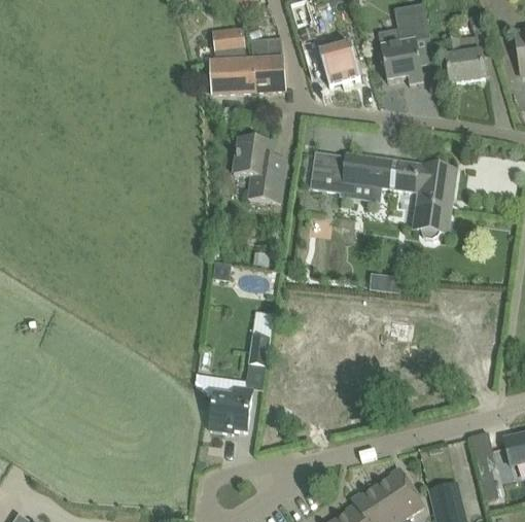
[(236,0),(240,11),(255,6),(253,0),(236,0)]
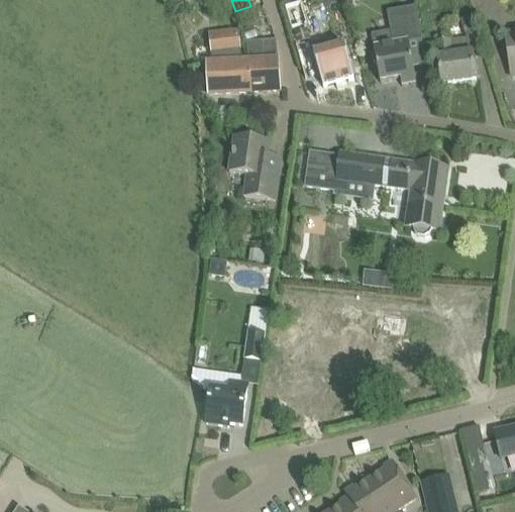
[(286,1),(297,38),(308,35),(299,0),(290,0),(286,1)]
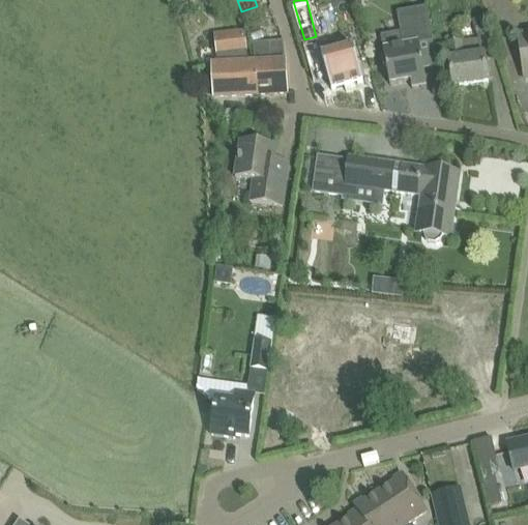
[(381,45),(382,48),(380,51),(381,60),(385,63),(388,82),(409,78),(410,85),(424,82),(417,40),(431,37),(426,3),(396,8),(401,41),(381,45)]
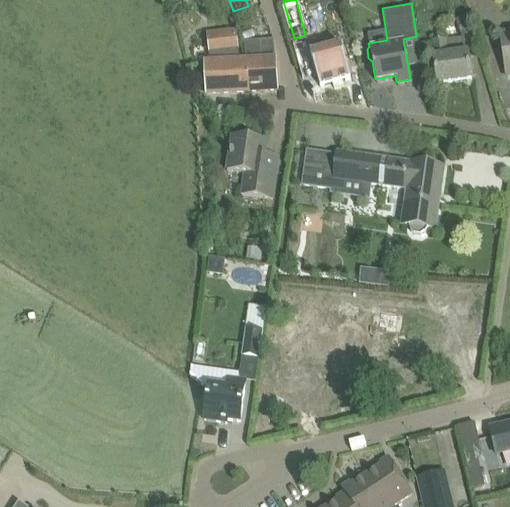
[(467,11),(455,15),(458,24),(469,20),(467,11)]
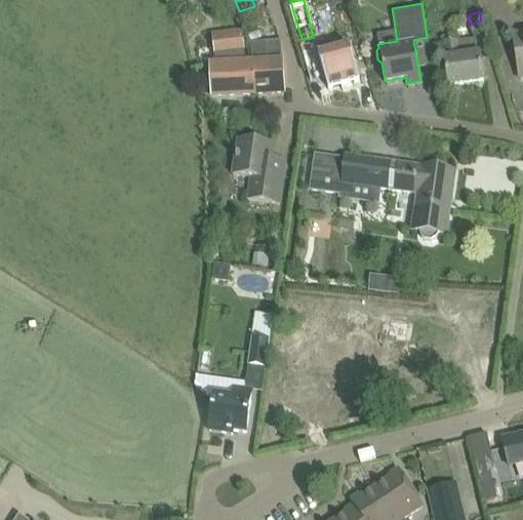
[(443,53),(444,64),(446,84),(482,79),(479,58),(478,49),(477,47),(489,43),(481,21),(470,25),(472,35),(455,37),(454,35),(454,32),(442,33),(442,37),(441,37),(443,53)]
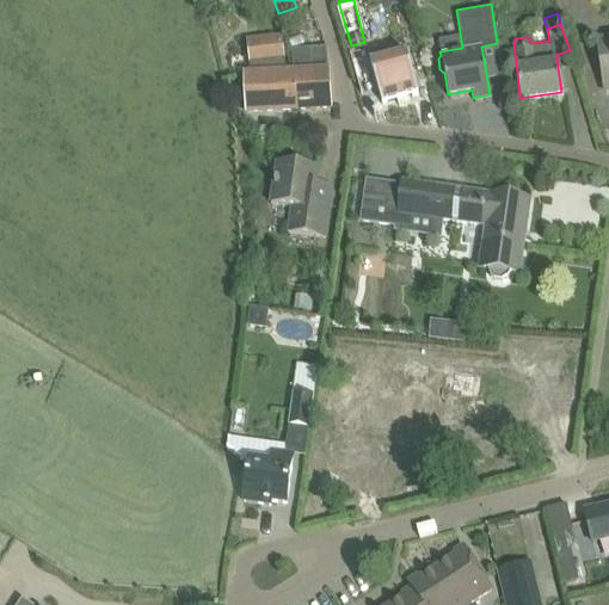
[(297,29),(283,34),(288,44),(301,39),(297,29)]
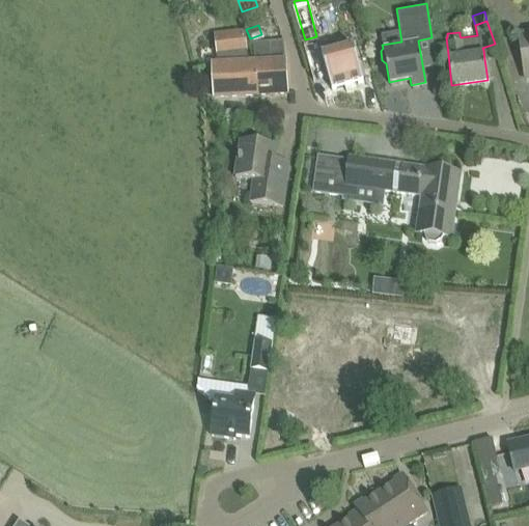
[(255,90),(254,59),(248,60),(243,28),(216,29),(217,61),(211,61),(212,72),(213,92),(255,90)]
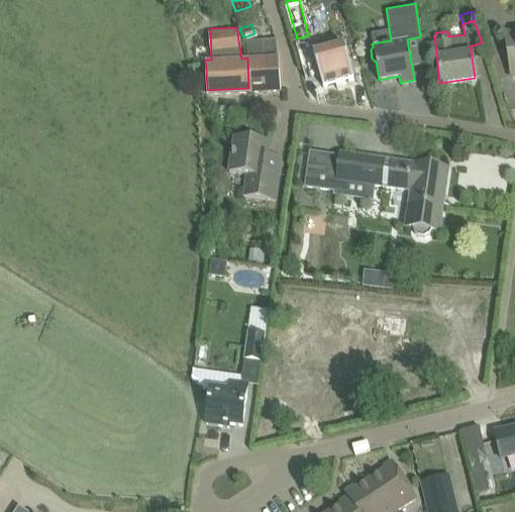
[(514,28),(504,30),(508,54),(510,73),(514,72),(514,28)]
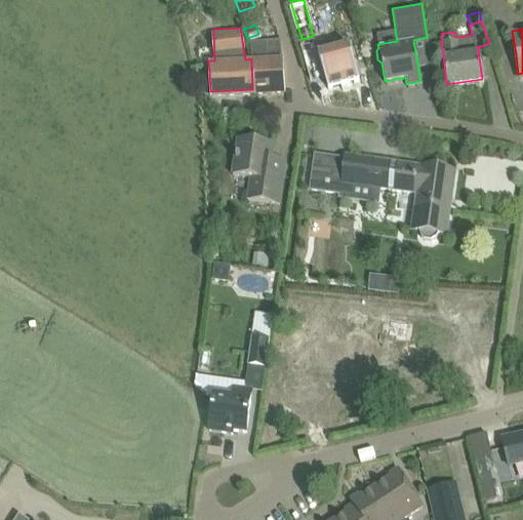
[(314,39),(323,73),(354,65),(345,31),(314,39)]
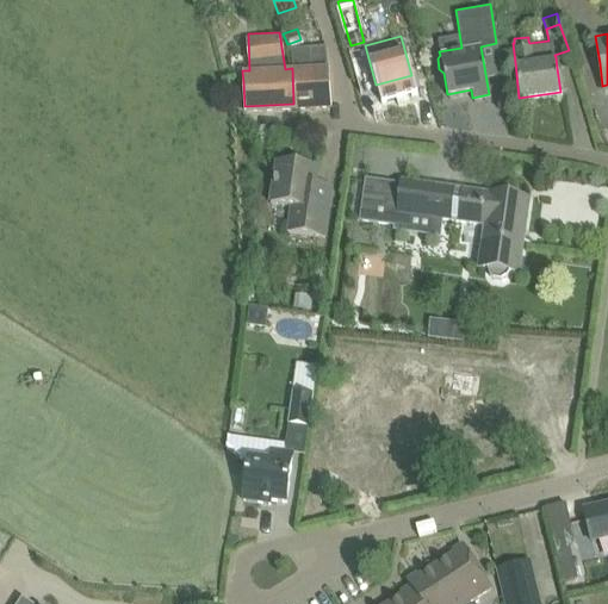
[(287,47),(292,68),(293,104),(329,103),(327,68),(324,42),(287,47)]
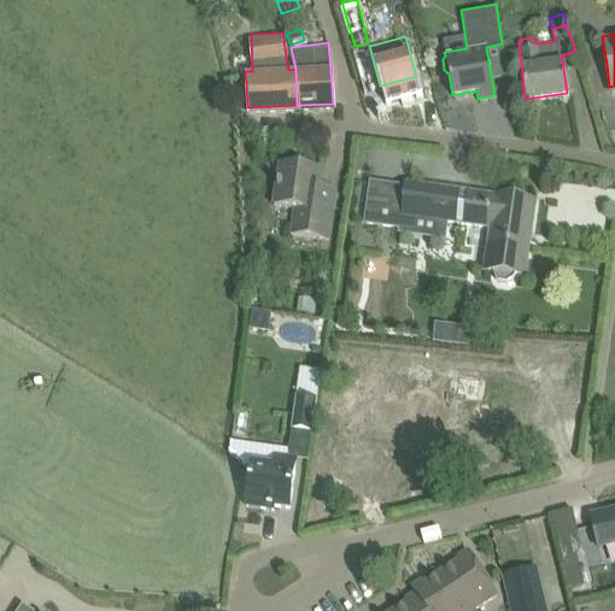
[(314,200),(316,184),(318,166),(277,160),(271,201),(293,205),(290,230),(326,236),(331,203),(314,200)]
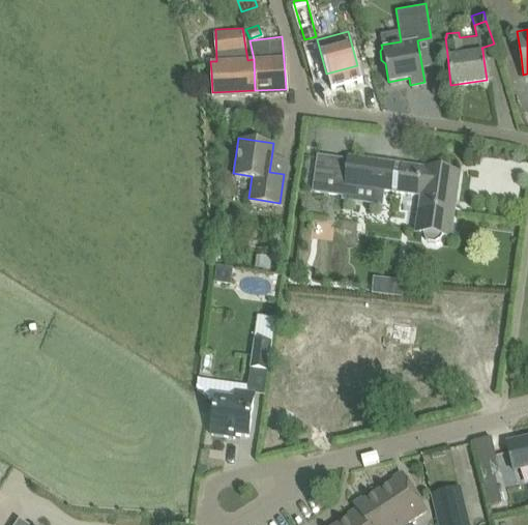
[(317,152),(312,190),(342,194),(344,182),(419,193),(417,206),(421,206),(418,230),(421,230),(421,231),(423,236),(427,240),(434,241),(438,238),(441,234),(441,233),(448,234),(458,171),(401,163),(350,154),(349,157),(317,152)]
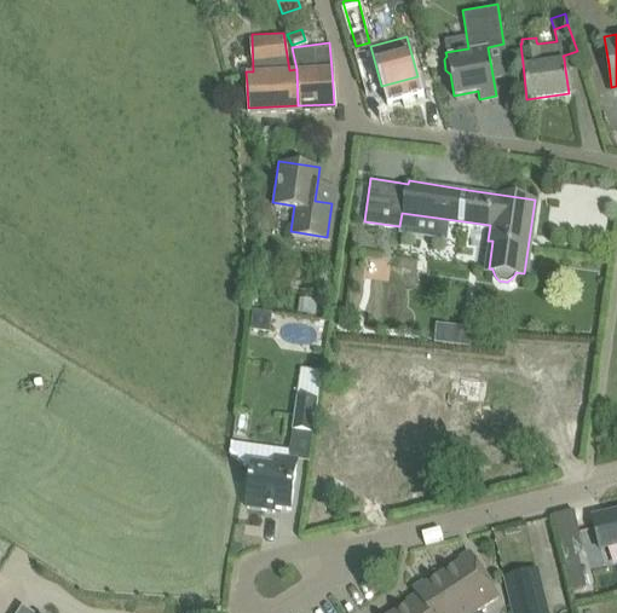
[(303,295),(300,310),(312,311),(315,296),(303,295)]
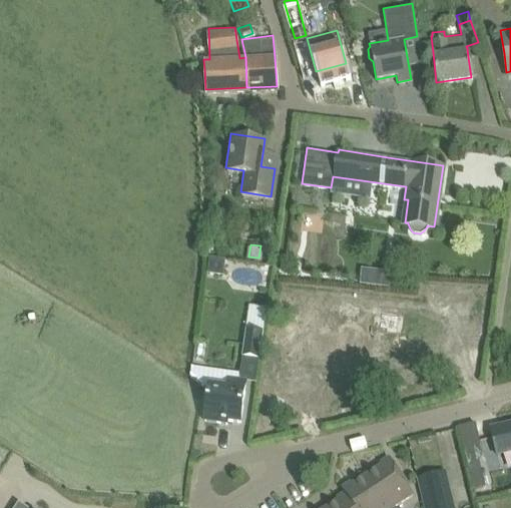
[(220,273),(222,256),(206,254),(204,271),(220,273)]
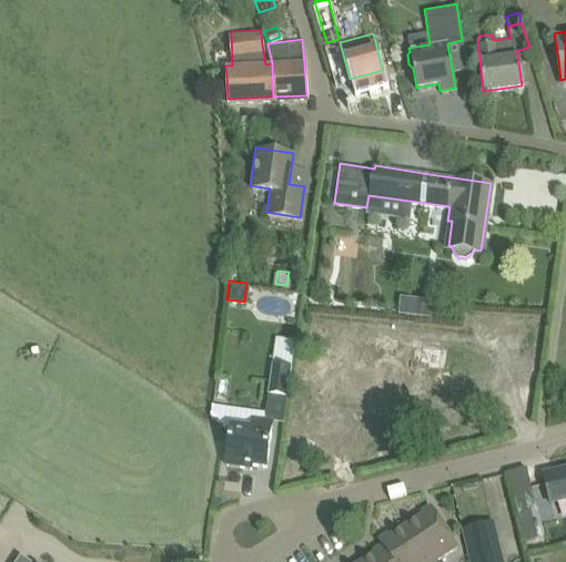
[(400,294),(397,309),(415,312),(428,313),(431,296),(417,295),(400,294)]
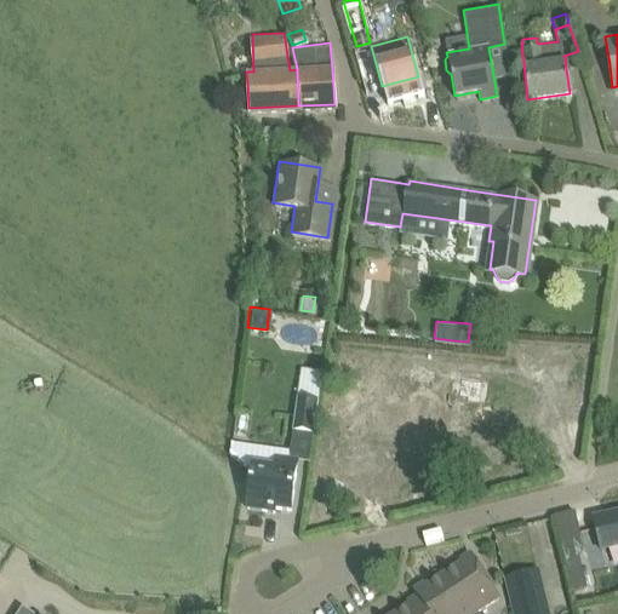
[(538,351),(530,408),(568,414),(571,392),(590,395),(595,360),(538,351)]
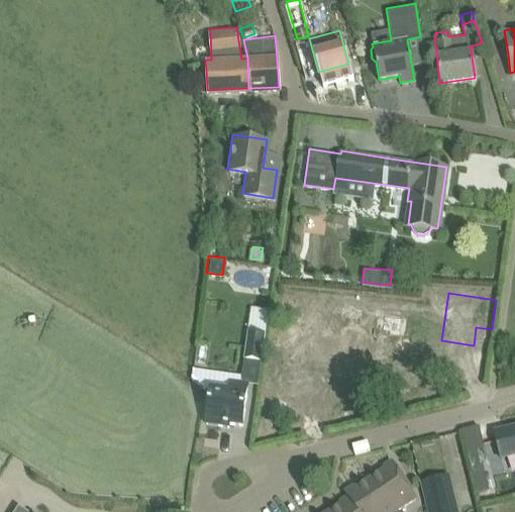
[(404,329),(405,309),(376,308),(376,328),(404,329)]
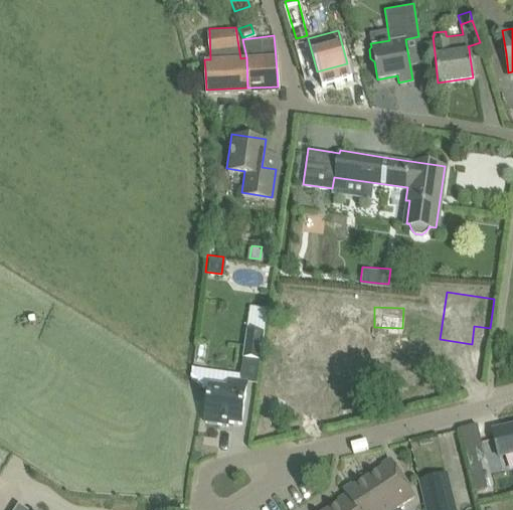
[(245,328),(242,354),(260,356),(263,331),(245,328)]
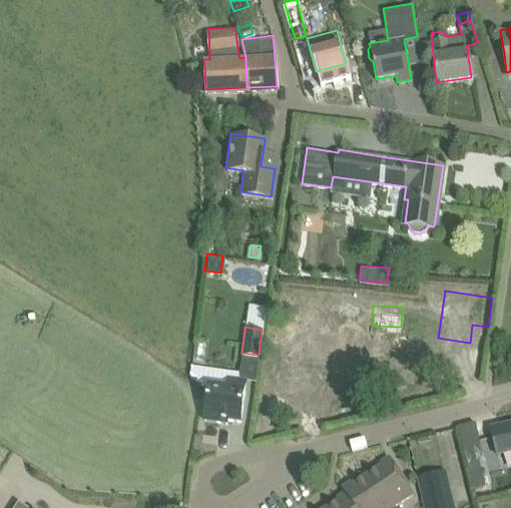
[(272,348),(265,395),(301,400),(301,393),(318,396),(326,337),(298,333),(296,352),(272,348)]
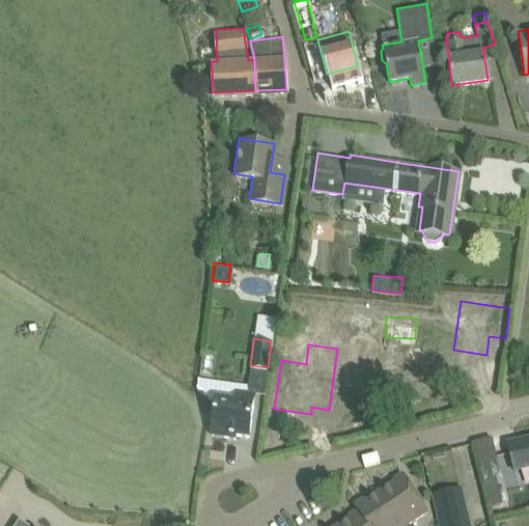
[(199,377),(197,385),(207,392),(211,394),(216,395),(213,411),(210,432),(227,434),(227,431),(248,434),(250,413),(252,400),(253,392),(246,391),(248,383),(199,377)]
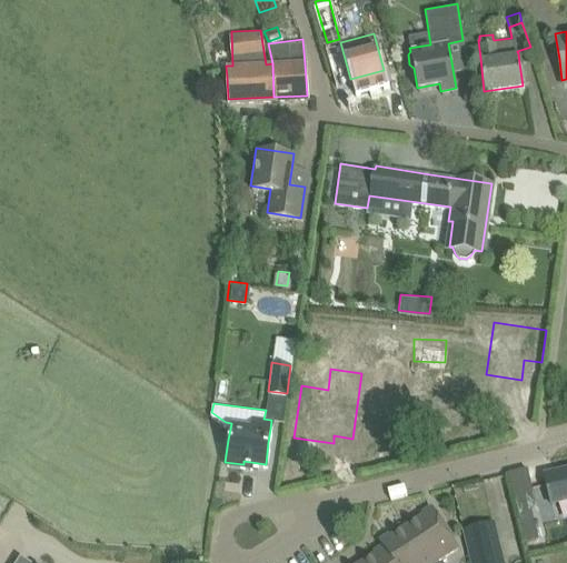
[(566,469),(546,474),(553,502),(566,499),(566,469)]
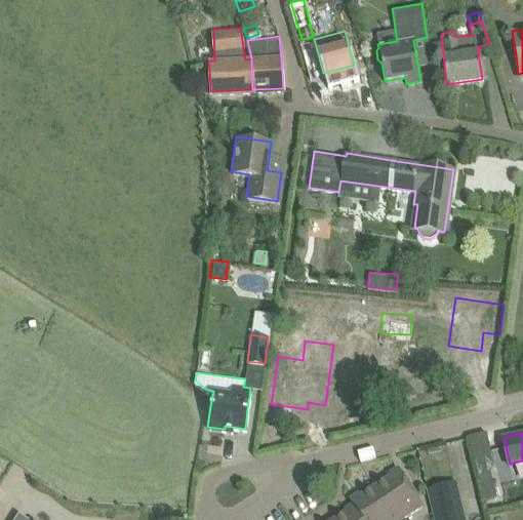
[(399,467),(375,482),(398,519),(411,519),(412,519),(403,518),(402,515),(421,503),(399,467)]
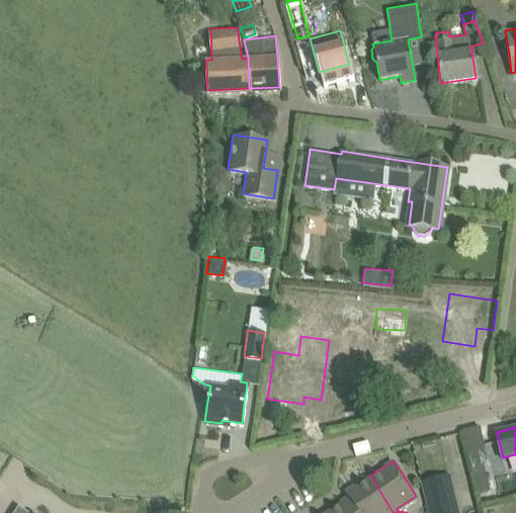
[(429,512),(458,512),(449,473),(421,480),(429,512)]
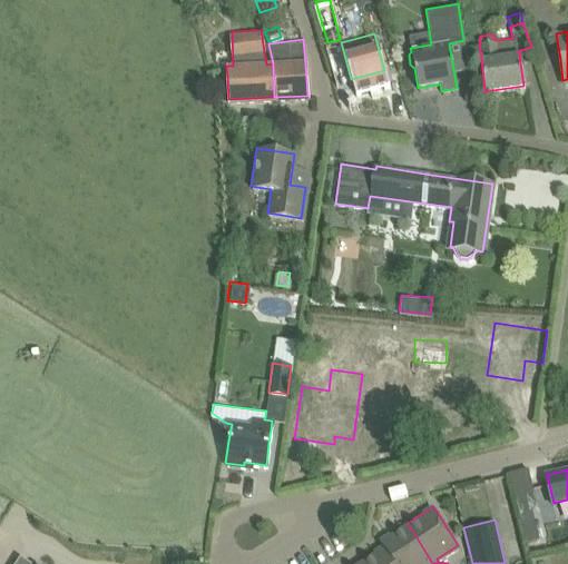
[(432,563),(408,523),(382,540),(398,563),(432,563)]
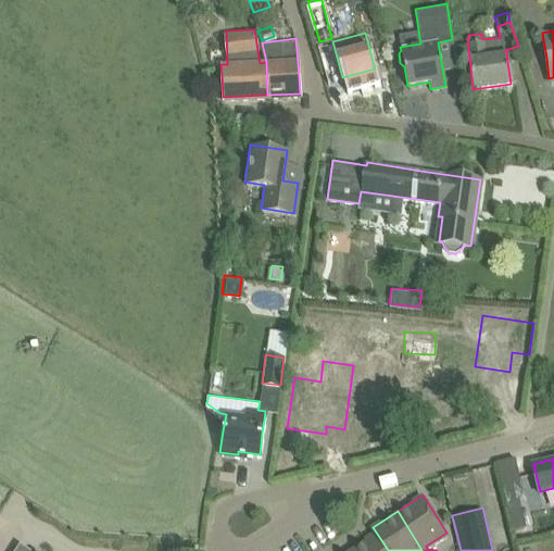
[(374,534),(352,548),(353,550),(388,550),(373,527),(370,528),(374,534)]
